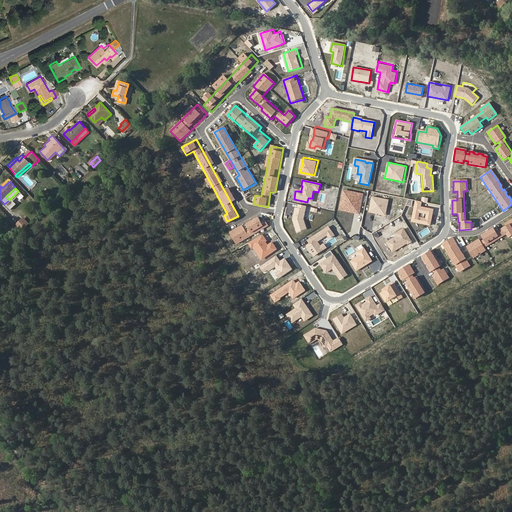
[(355,208),(359,209),(362,196),(343,192),(339,210),(344,211),(344,208),(355,210),(355,208)]
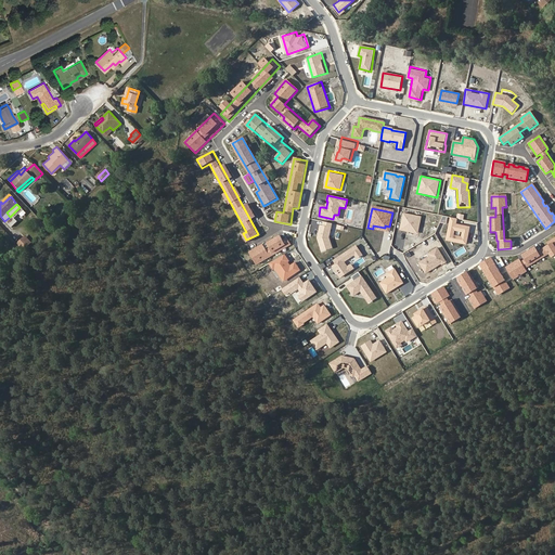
[(422,217),(403,214),(400,231),(414,234),(415,228),(420,229),(422,217)]
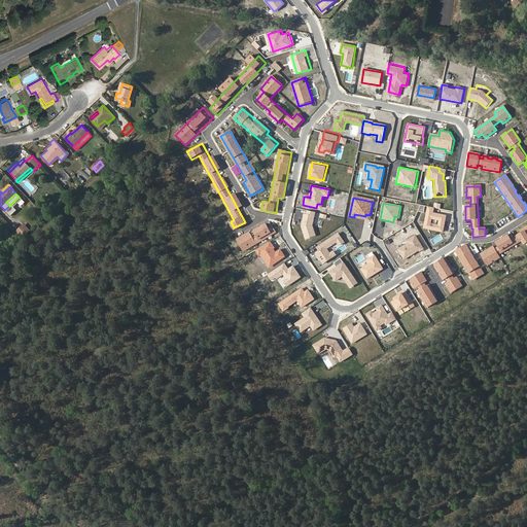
[(305,240),(315,237),(312,226),(315,213),(307,211),(306,215),(304,215),(302,227),(305,240)]
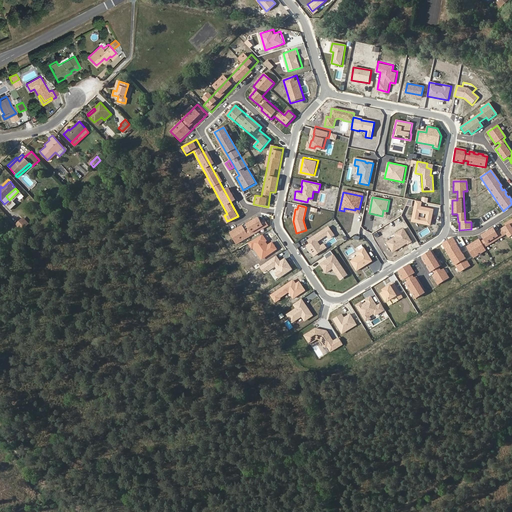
[(434,210),(415,206),(412,221),(431,225),(434,210)]
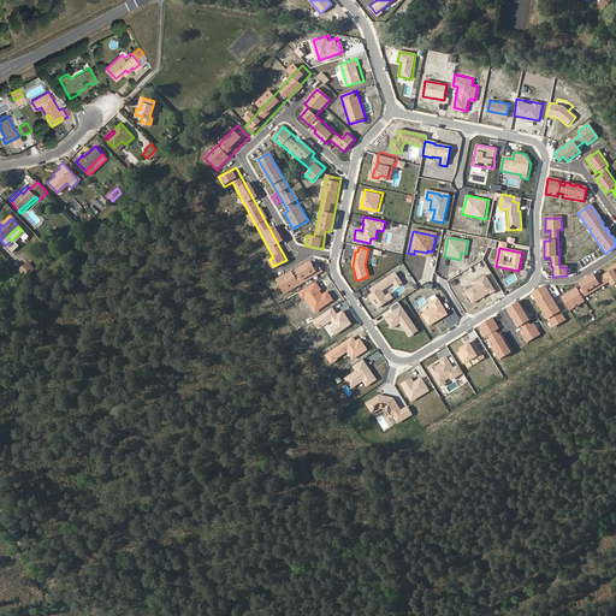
[(28,260),(17,268),(25,277),(35,267),(28,260)]
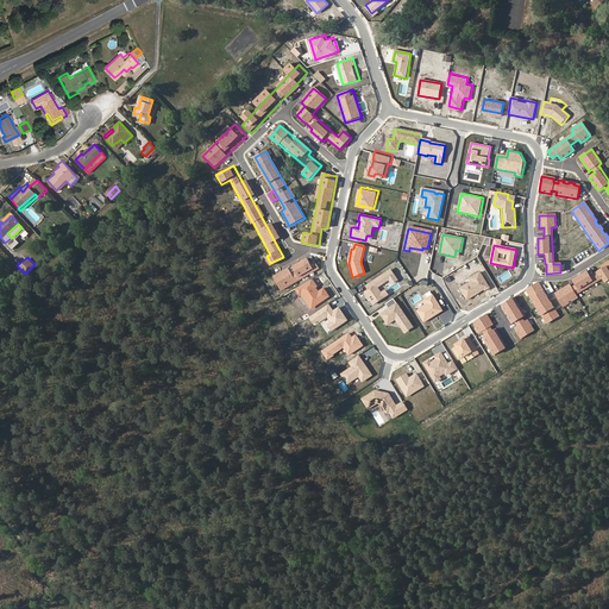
[(280,289),(320,269),(315,258),(309,262),(307,257),(272,275),(280,289)]
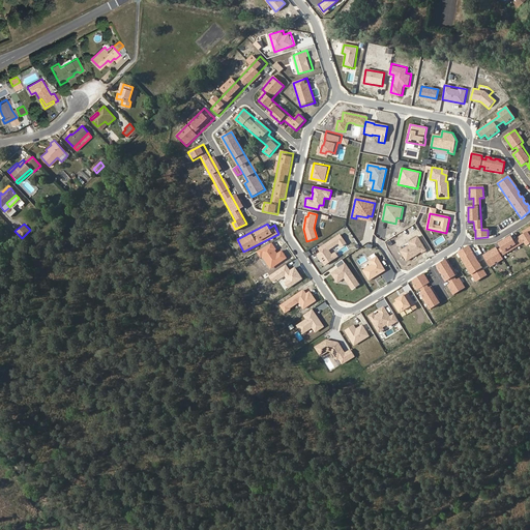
[(529,237),(529,238),(529,237),(529,229),(517,236),(518,238),(516,239),(512,241),(510,237),(498,244),(501,248),(497,252),(495,248),(482,256),(490,268),(502,260),(500,257),(524,242),(526,246),(529,243),(529,237)]
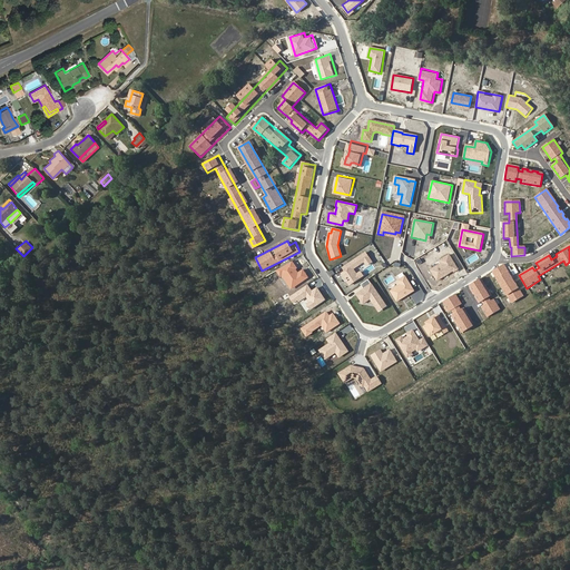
[(366,252),(343,267),(345,272),(342,274),(350,285),(363,276),(357,267),(364,263),(366,266),(372,262),(366,252)]
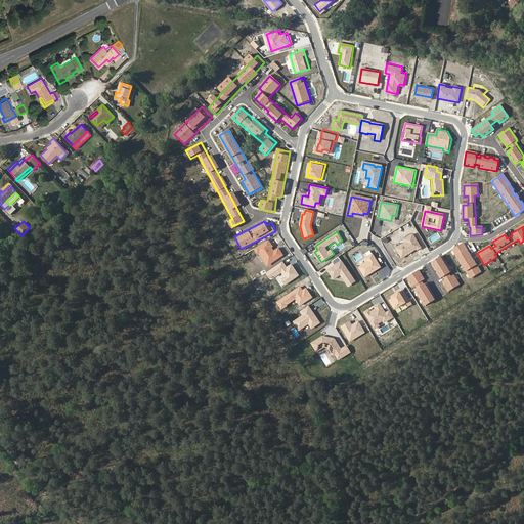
[(406,242),(396,248),(402,259),(421,247),(413,233),(404,238),(406,242)]
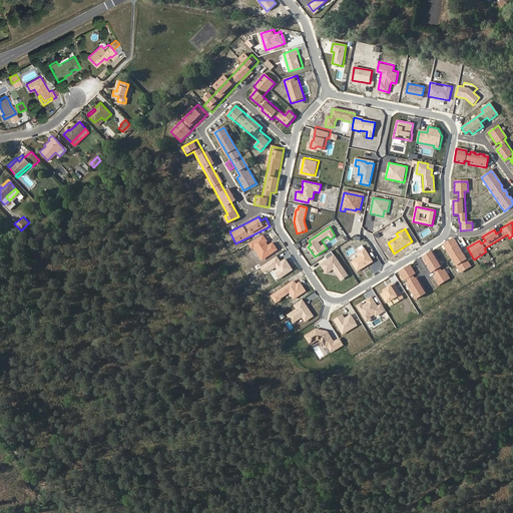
[(277,250),(272,243),(268,246),(264,240),(260,242),(257,238),(245,245),(248,250),(250,249),(255,257),(258,255),(262,261),(277,250)]
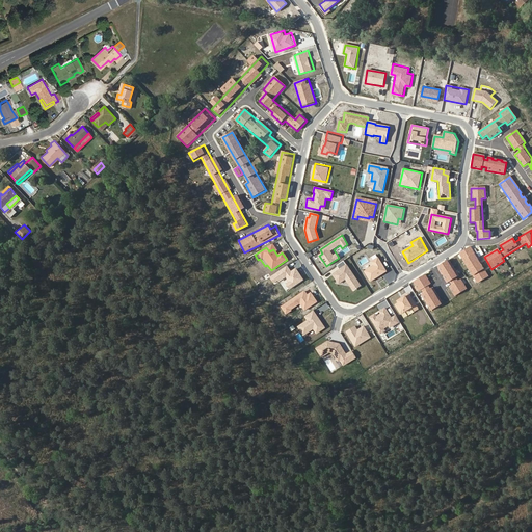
[(472,275),(477,284),(487,277),(470,247),(458,254),(463,262),(466,265),(470,272),(472,275)]
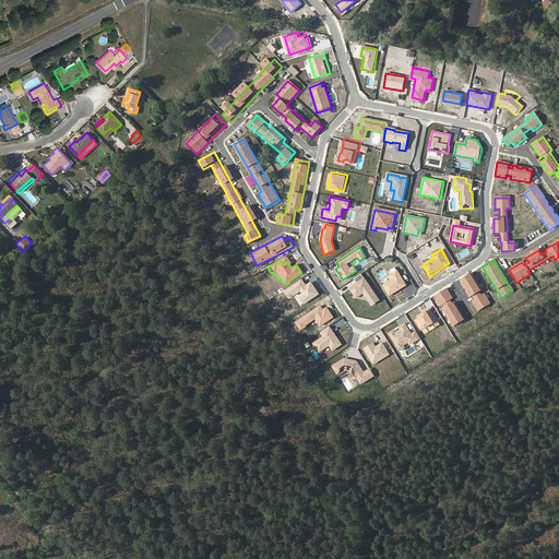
[(406,286),(396,271),(390,276),(392,280),(383,286),(390,297),(406,286)]
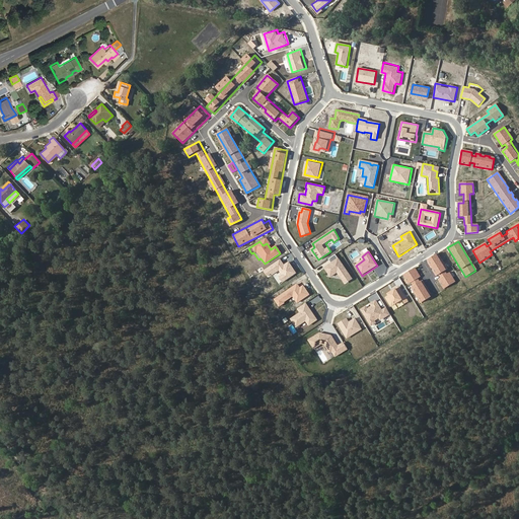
[(262,266),(265,264),(261,258),(258,260),(253,252),(252,252),(262,266)]
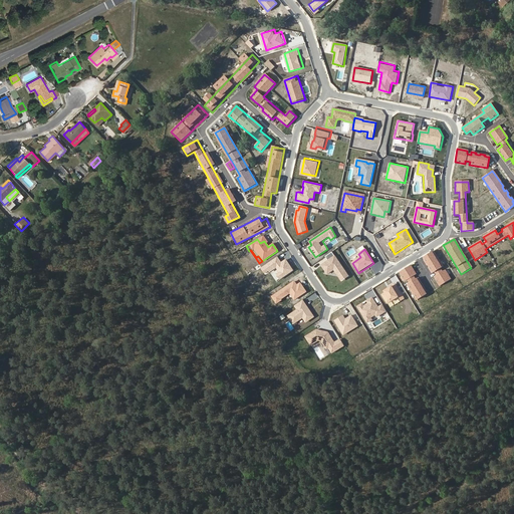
[(439,286),(450,279),(445,270),(442,272),(440,268),(443,267),(433,251),(423,258),(425,260),(426,262),(425,263),(427,266),(428,265),(429,267),(431,269),(429,270),(432,274),(434,272),(436,276),(434,277),(439,286)]
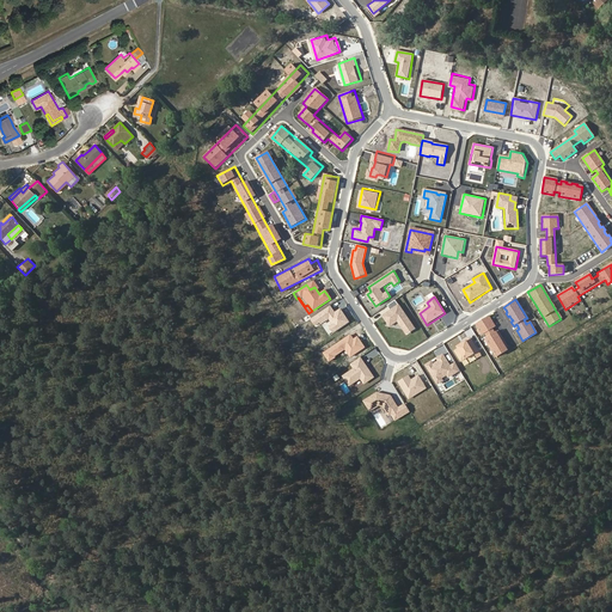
[(398,304),(381,316),(390,326),(397,320),(408,335),(416,329),(398,304)]
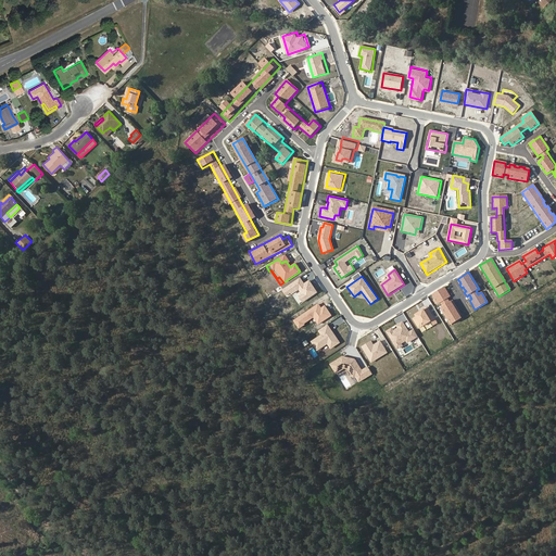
[(302,303),(316,293),(310,282),(306,285),(305,285),(303,285),(299,278),(282,290),(286,297),(290,293),(289,291),(293,288),(295,292),(299,290),(302,295),(299,298),(302,303)]
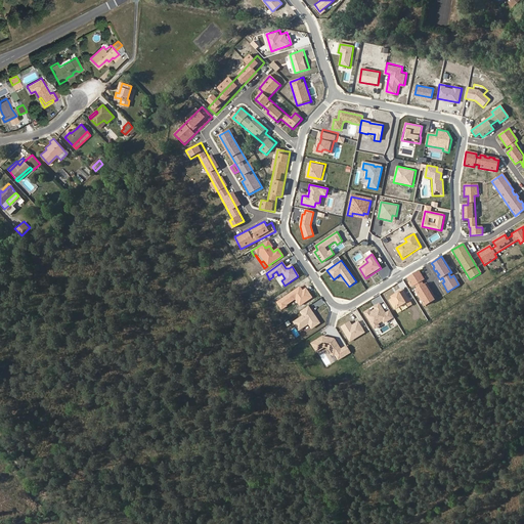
[(424,306),(434,300),(433,298),(432,296),(433,295),(431,292),(429,292),(428,290),(427,289),(428,288),(426,284),(423,286),(421,281),(424,280),(418,271),(406,278),(412,287),(415,286),(418,289),(415,291),(424,306)]
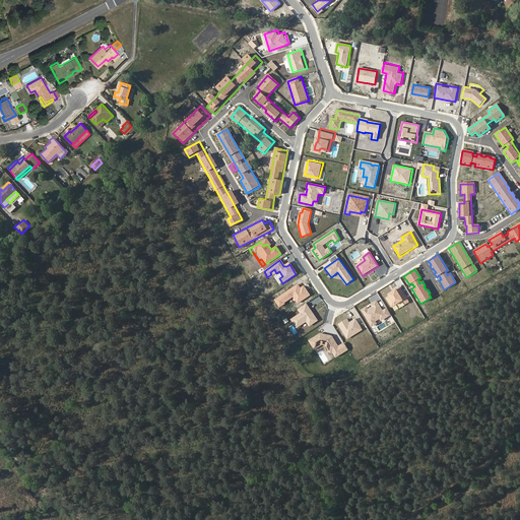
[(297,305),(309,296),(304,287),(300,289),(298,286),(297,285),(273,302),(278,308),(283,305),(282,304),(291,298),(297,305)]
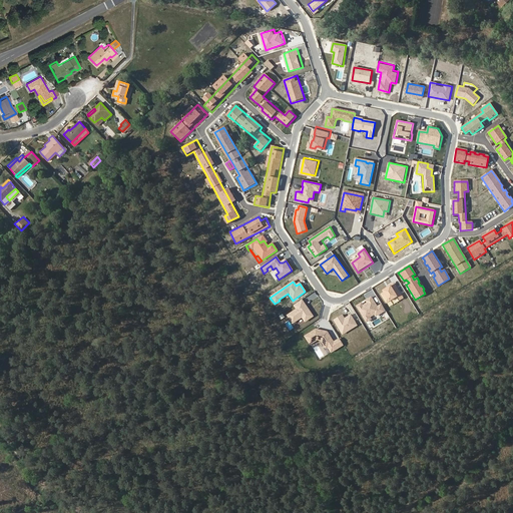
[(397,297),(399,301),(403,299),(394,285),(383,291),(384,293),(381,295),(386,304),(397,297)]
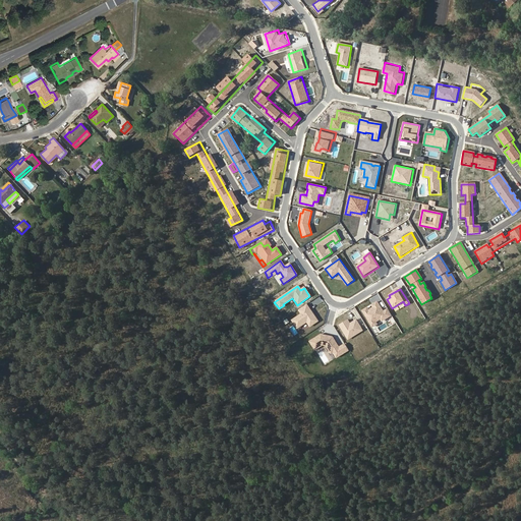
[(380,309),(380,308),(377,302),(371,305),(373,308),(368,311),(366,308),(362,311),(371,328),(377,325),(374,323),(380,320),(382,322),(391,315),(387,309),(383,312),(382,310),(381,311),(380,309)]
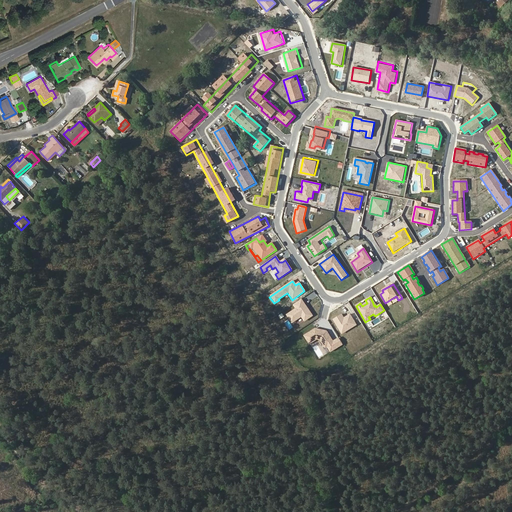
[(296,309),(304,304),(301,300),(293,305),(296,309)]
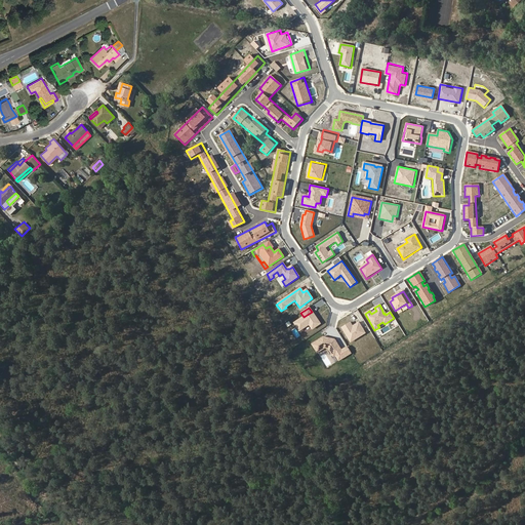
[(312,312),(304,317),(294,323),(299,331),(309,325),(312,329),(320,324),(312,312)]
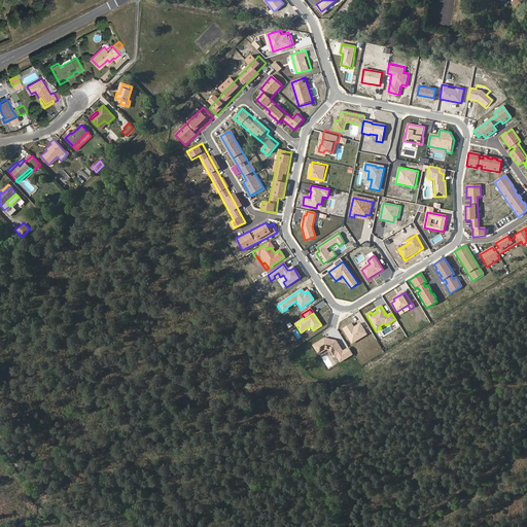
[(366,335),(360,324),(353,327),(351,324),(343,329),(349,340),(354,337),(357,341),(366,335)]
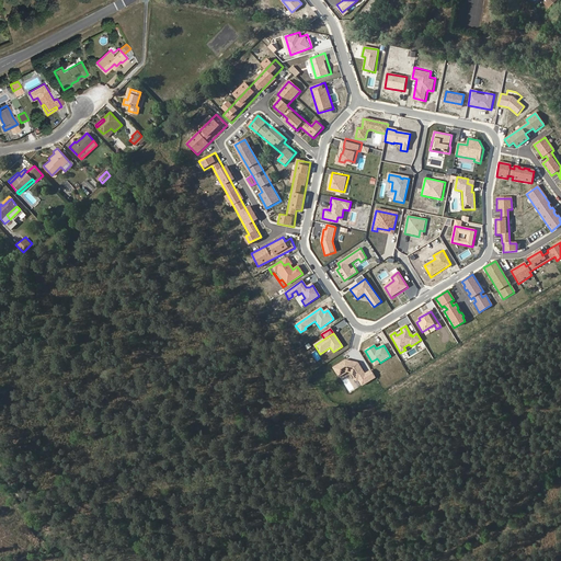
[(362,386),(375,378),(370,371),(365,375),(357,364),(345,361),(333,368),(339,377),(347,371),(351,373),(356,381),(358,380),(362,386)]
